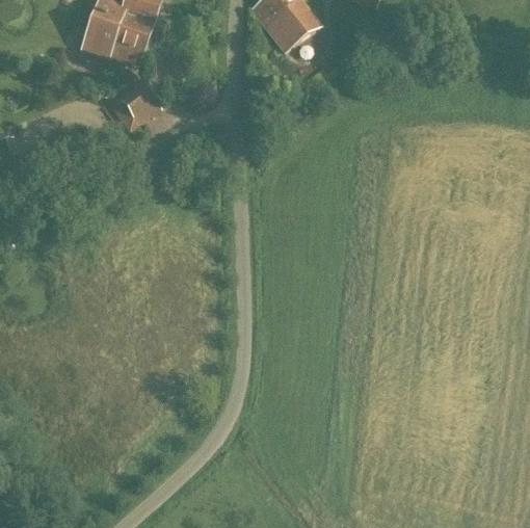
[(107,55),(125,7),(120,5),(103,0),(96,0),(78,48),(106,57),(107,55)]
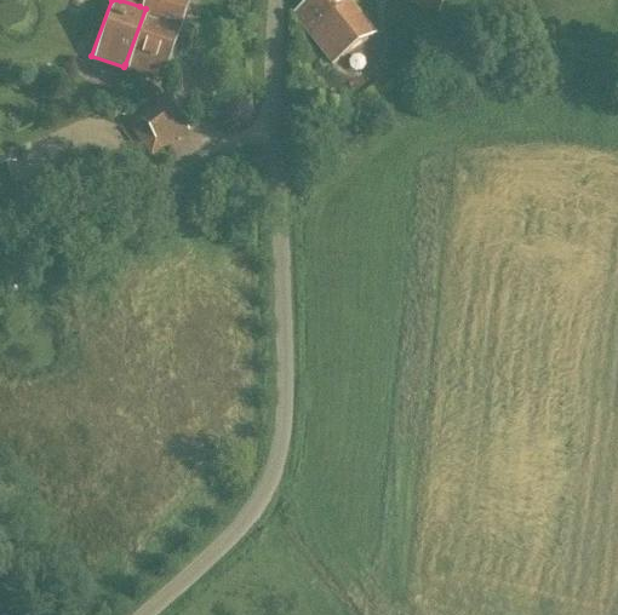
[(146,9),(125,64),(158,75),(184,1),(181,0),(142,0),(139,6),(146,9)]
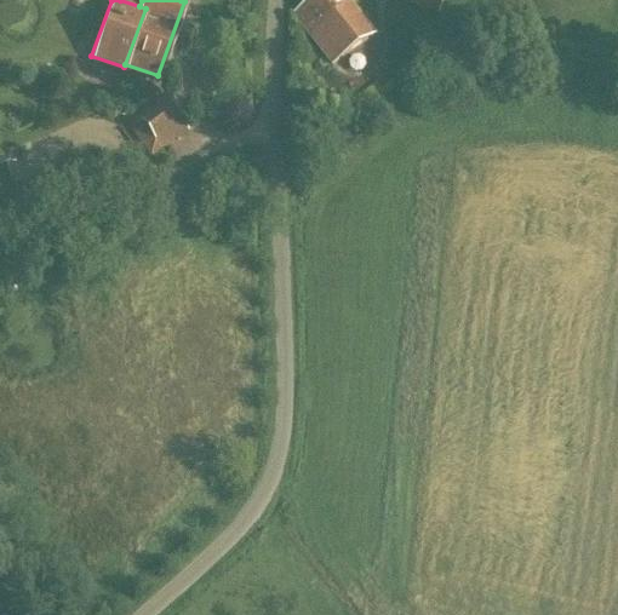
[(303,0),(290,11),(328,61),(371,28),(349,0),(303,0)]
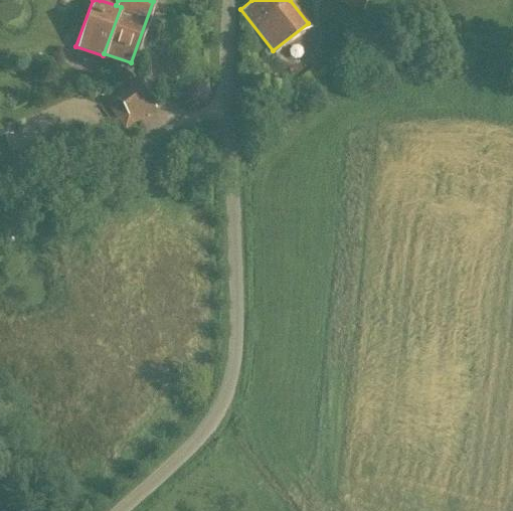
[(338,0),(362,8),(364,0),(338,0)]
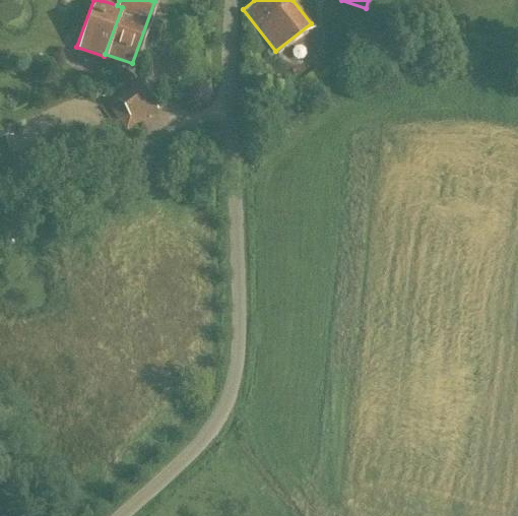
[(134,76),(102,99),(124,128),(155,107),(134,76)]
